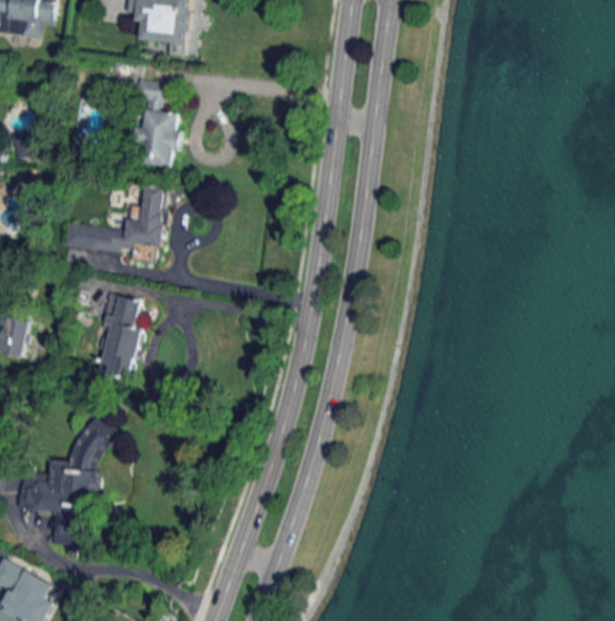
[(0,32),(39,38),(40,24),(51,26),(55,0),(0,0),(0,32)]
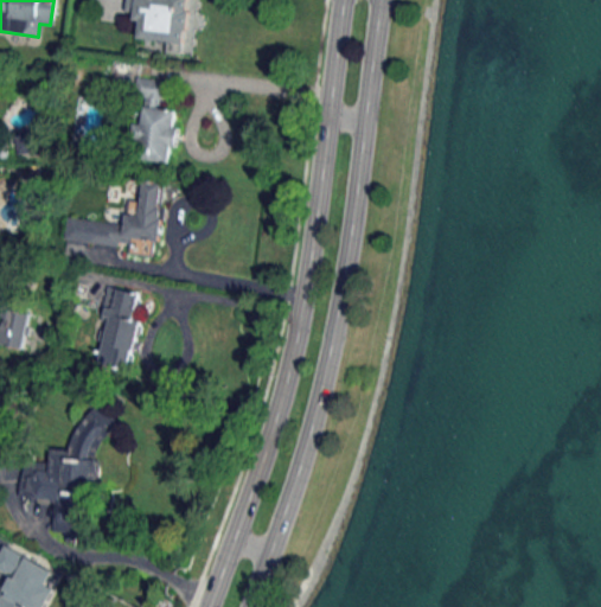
[(121,0),(121,13),(133,14),(132,38),(164,40),(162,52),(183,53),(185,0),(121,0)]
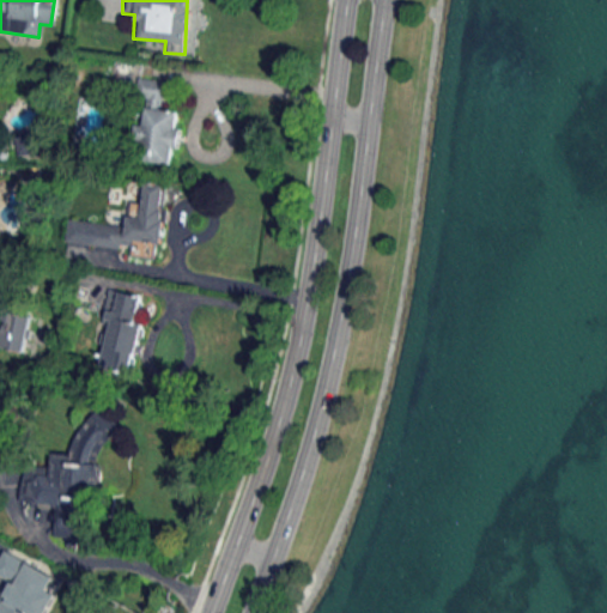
[(131,159),(170,163),(174,110),(162,110),(164,80),(134,78),(133,98),(143,98),(140,125),(133,125),(131,159)]
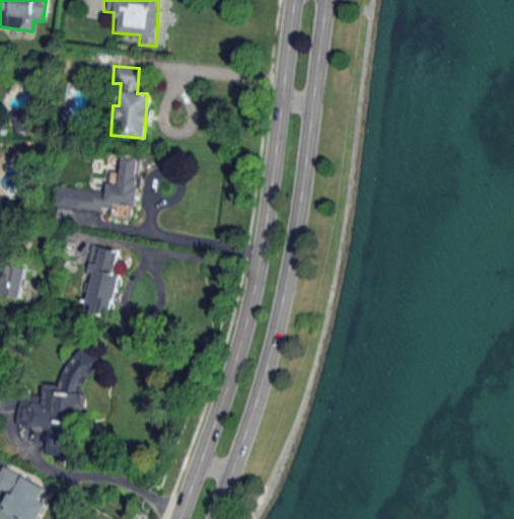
[(54,187),(52,204),(106,210),(105,216),(130,219),(136,156),(119,154),(116,183),(104,182),(103,192),(54,187)]
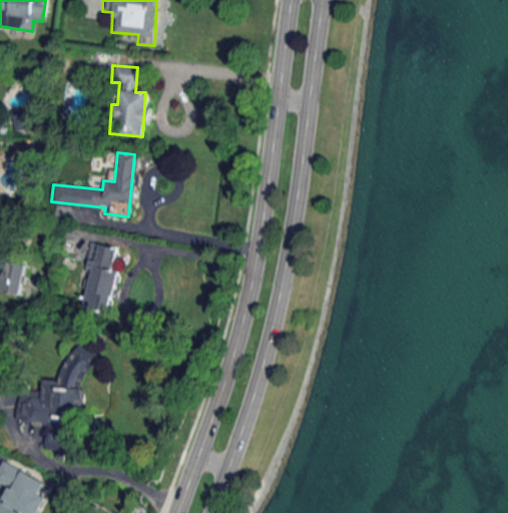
[(107,313),(115,271),(109,270),(113,247),(90,243),(78,307),(107,313)]
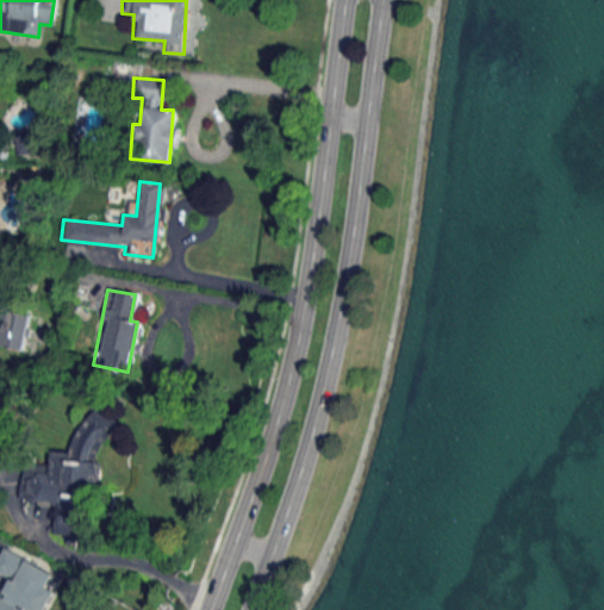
[(0,349),(24,348),(22,309),(0,311),(0,349)]
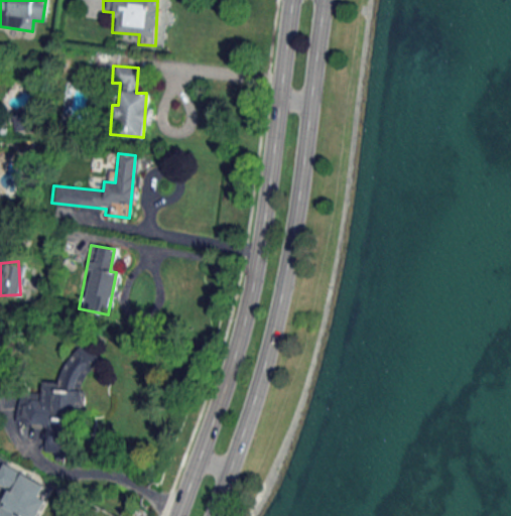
[(12,422),(44,426),(40,452),(51,454),(50,460),(59,461),(61,458),(66,425),(71,413),(78,414),(82,383),(95,352),(74,342),(55,383),(41,381),(40,390),(38,395),(16,392),(12,422)]
